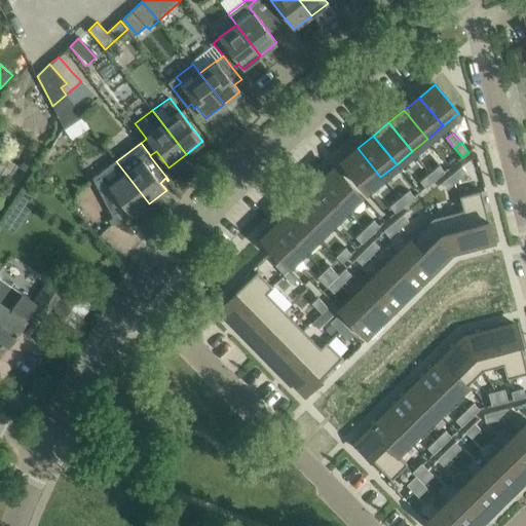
[(358,148),(341,161),(365,190),(380,177),(358,148)]
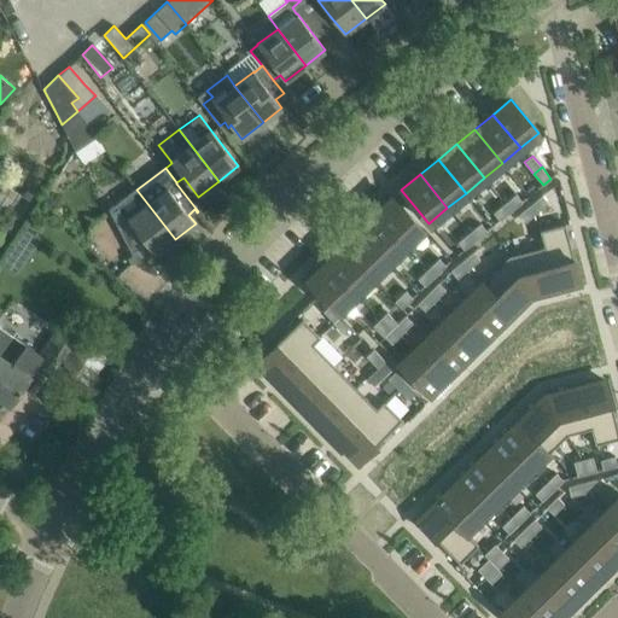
[(136,190),(110,210),(118,228),(128,221),(156,255),(175,239),(136,190)]
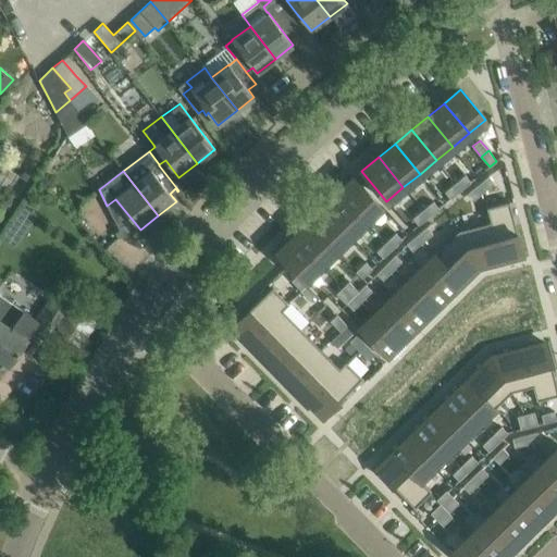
[(465,174),(455,183),(461,190),(471,182),(465,174)]
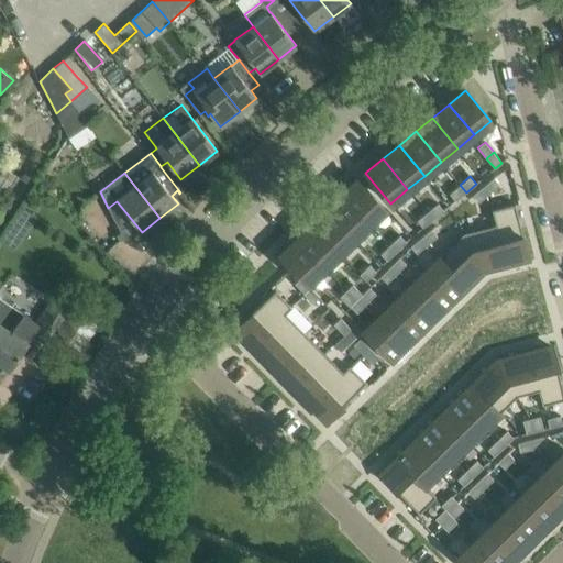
[(494,178),(483,186),(489,194),(499,185),(494,178)]
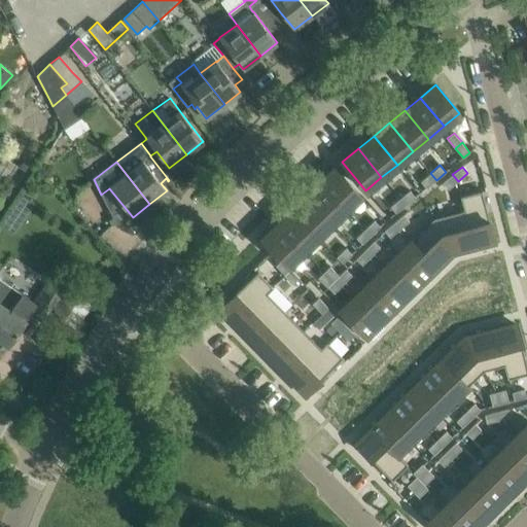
[(335,168),(320,182),(346,208),(359,194),(335,168)]
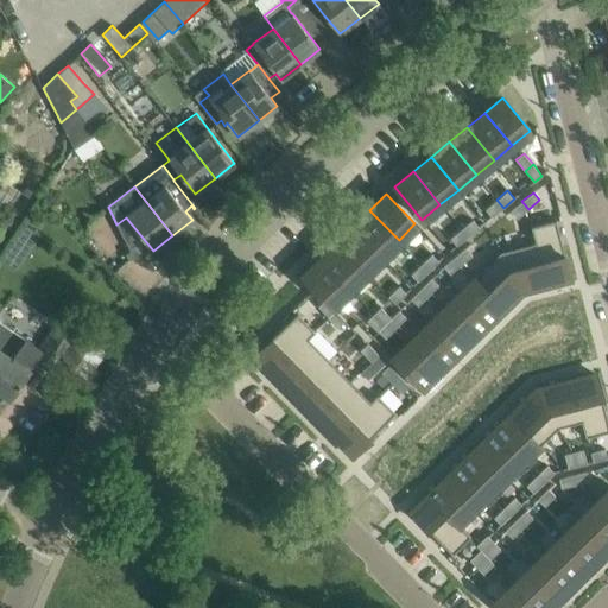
[(496,200),(486,209),(492,217),(504,208),(496,200)]
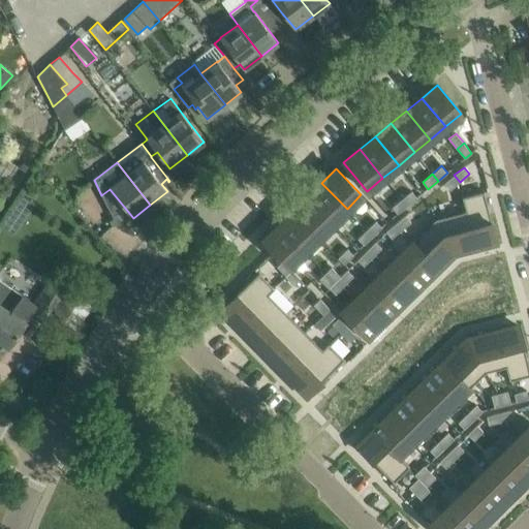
[(454,175),(444,183),(449,190),(460,182),(454,175)]
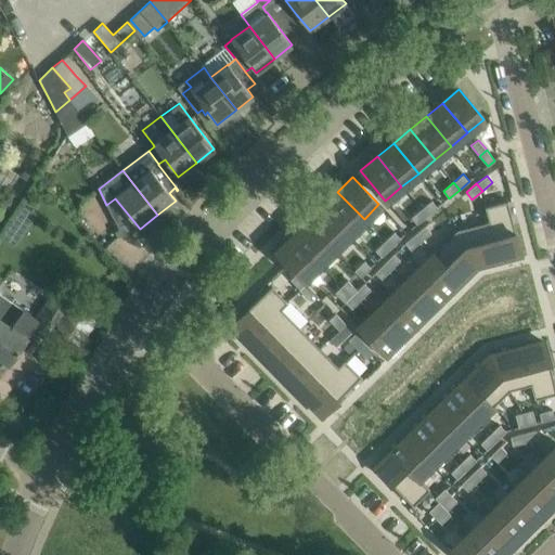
[(337,192),(322,207),(349,234),(364,219),(337,192)]
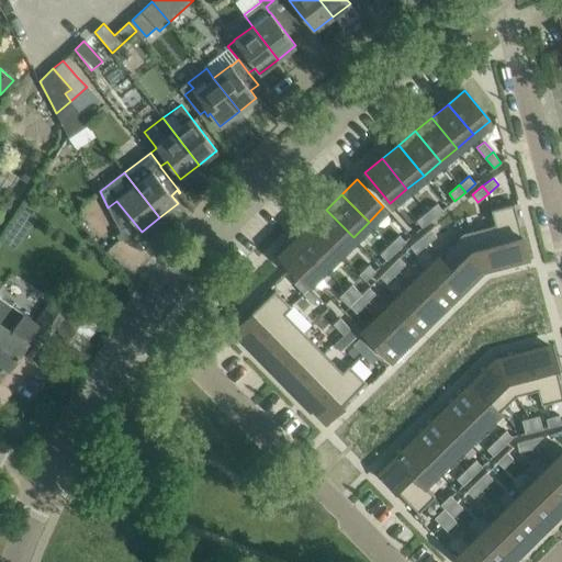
[(437,203),(427,212),(433,218),(444,211),(437,203)]
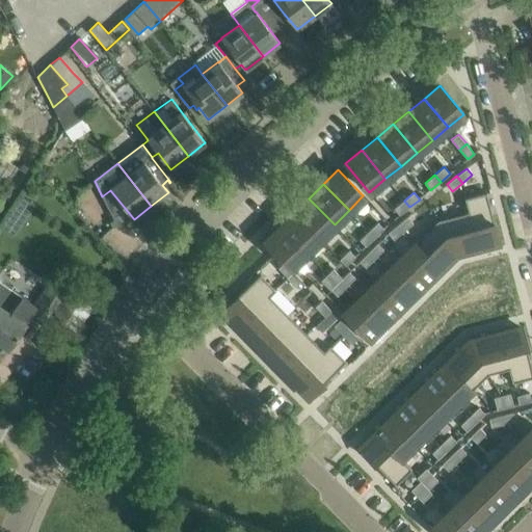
[(486,192),(464,198),(469,213),(478,247),(499,242),(486,192)]
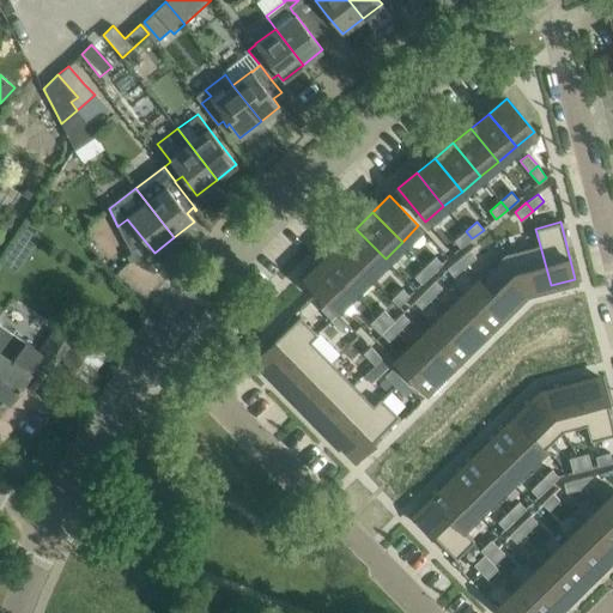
[(25,226),(1,261),(16,271),(40,236),(25,226)]
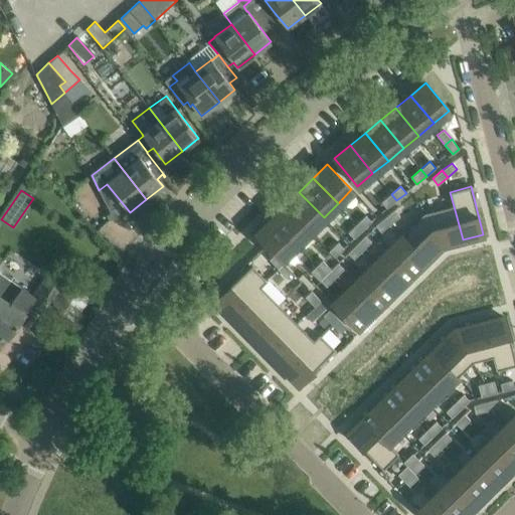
[(299,192),(285,205),(310,231),(324,217),(299,192)]
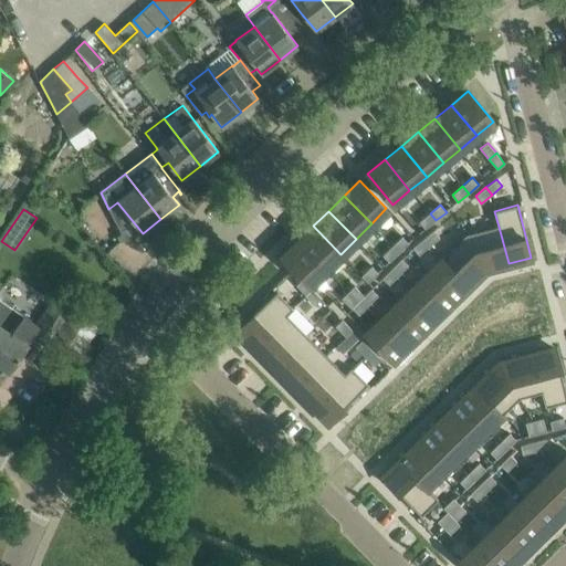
[(430,213),(419,221),(426,229),(436,220),(430,213)]
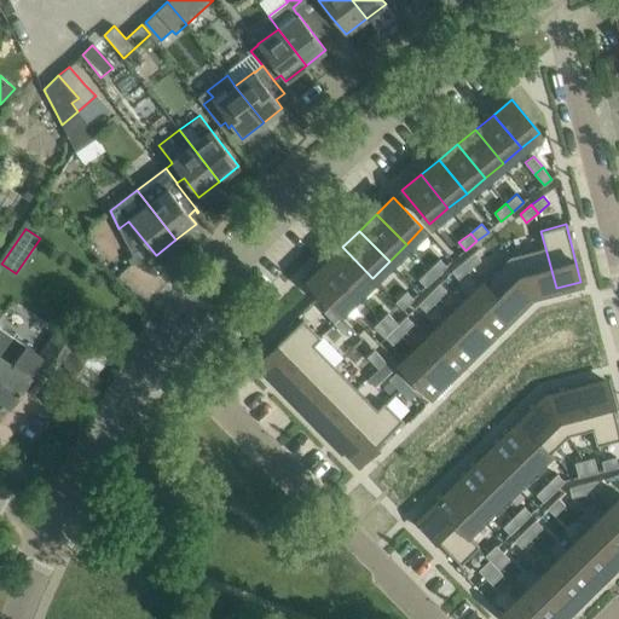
[(342,247),(325,264),(356,295),(372,278),(342,247)]
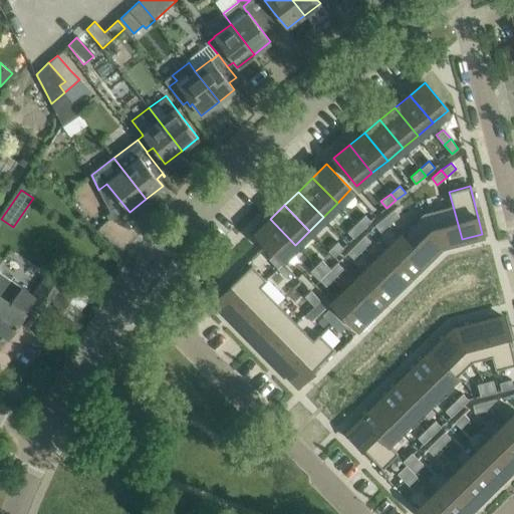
[(430,211),(424,213),(441,245),(462,239),(453,206),(430,211)]
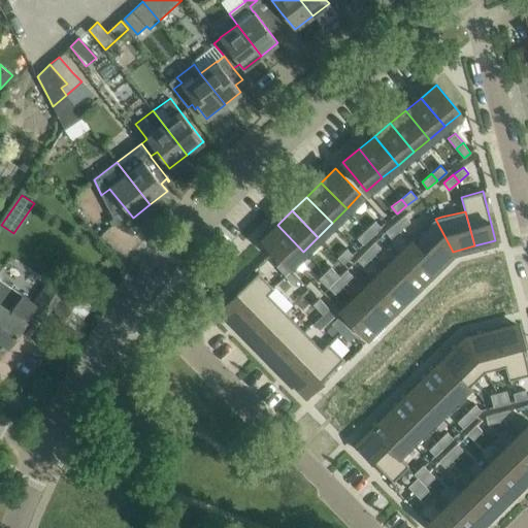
[(404,215),(395,223),(400,230),(409,222),(404,215)]
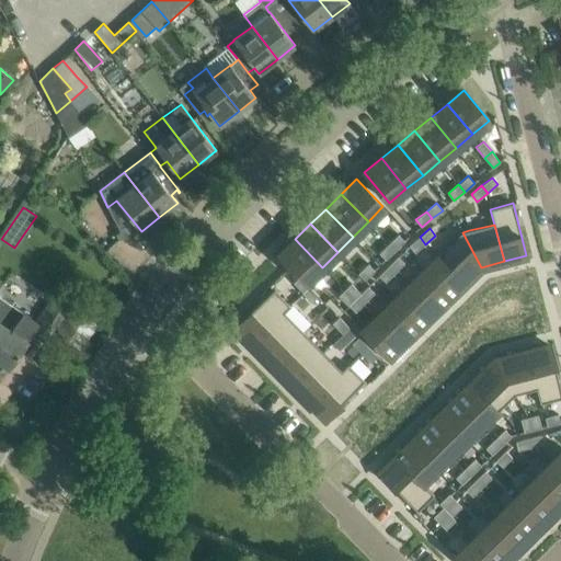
[(462,232),(438,254),(466,283),(481,267),(462,232)]
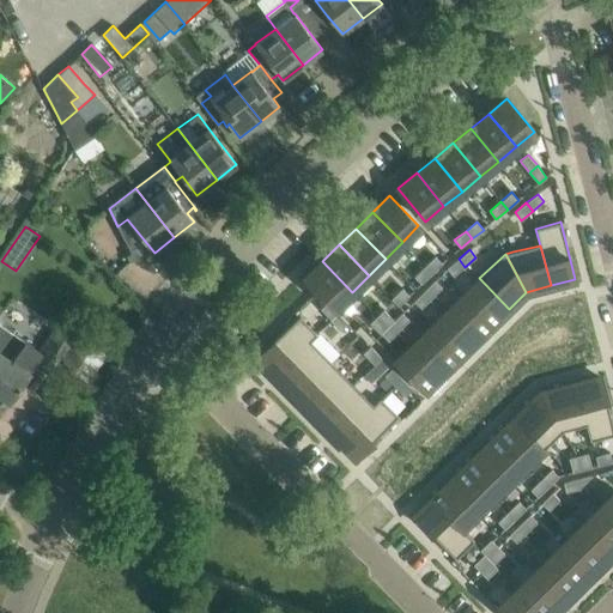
[(435,256),(425,266),(432,273),(442,263),(435,256)]
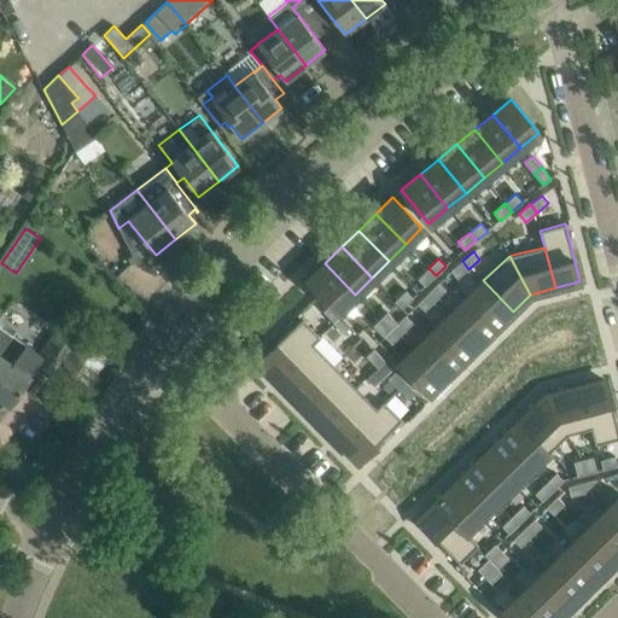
[(462,261),(450,270),(458,279),(468,269),(462,261)]
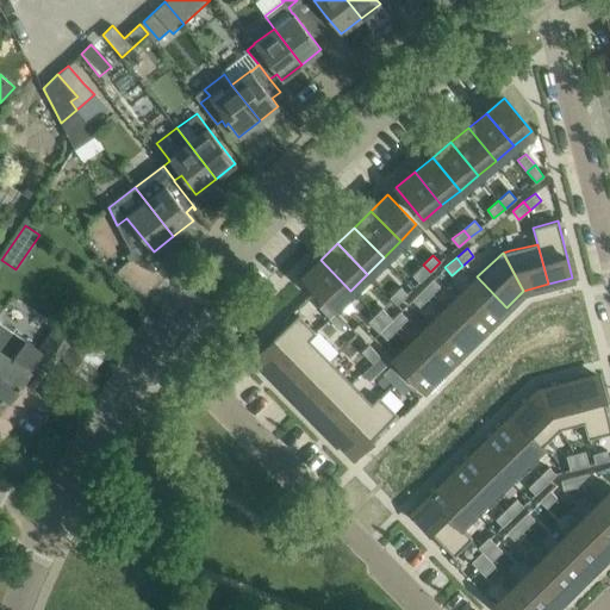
[(321,260),(304,277),(327,300),(334,307),(350,291),(321,260)]
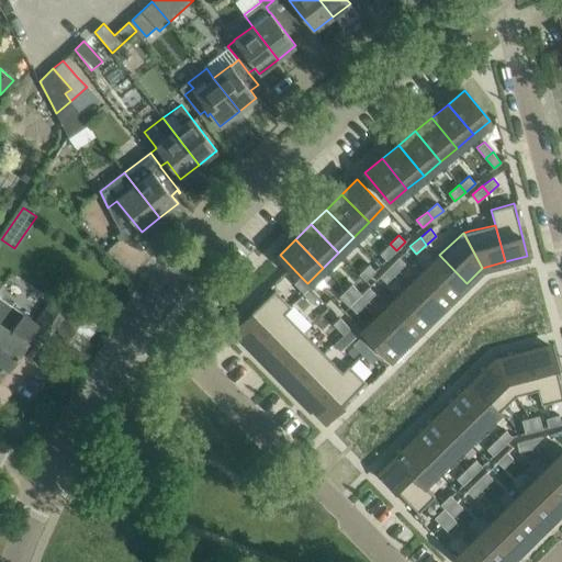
[(390,244),(380,254),(386,260),(396,250),(390,244)]
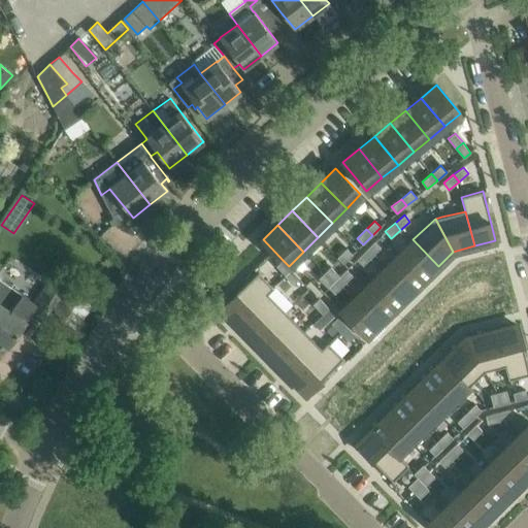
[(413,239),(398,254),(424,279),(438,266),(413,239)]
